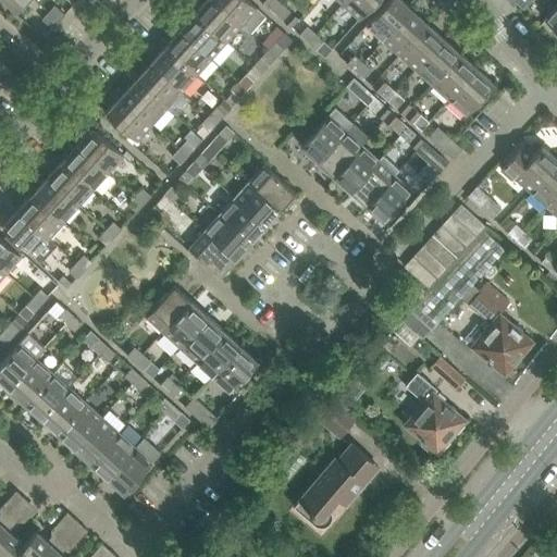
[(1,0),(17,14),(31,0),(1,0)]
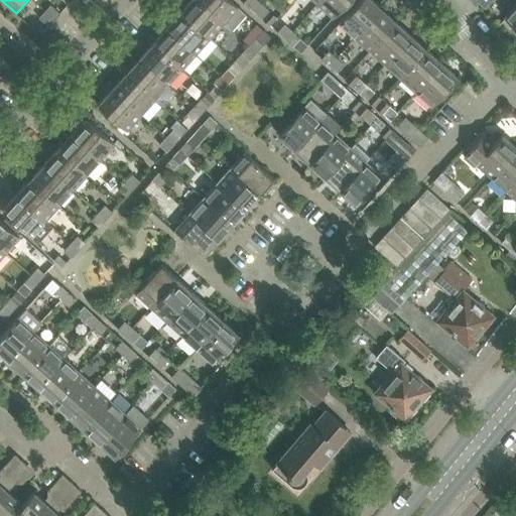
[(211,38),(224,23),(198,0),(191,0),(180,12),(211,38)]
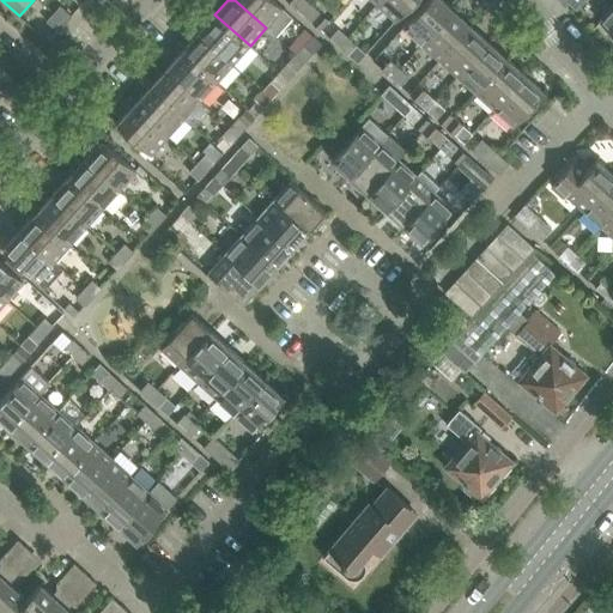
[(292,14),(275,0),(235,0),(266,28),(274,35),(292,14)]
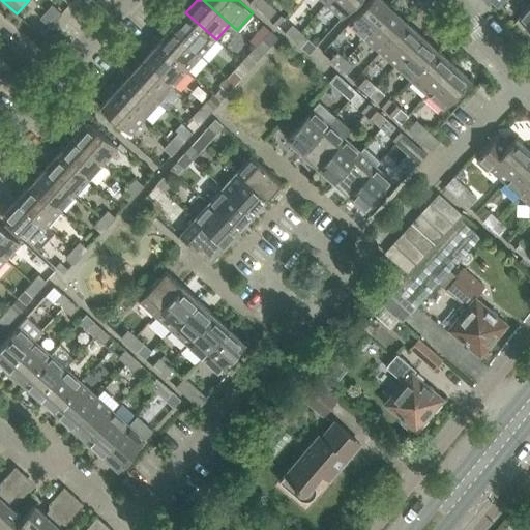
[(249,0),(262,10),(269,2),(266,0),(249,0)]
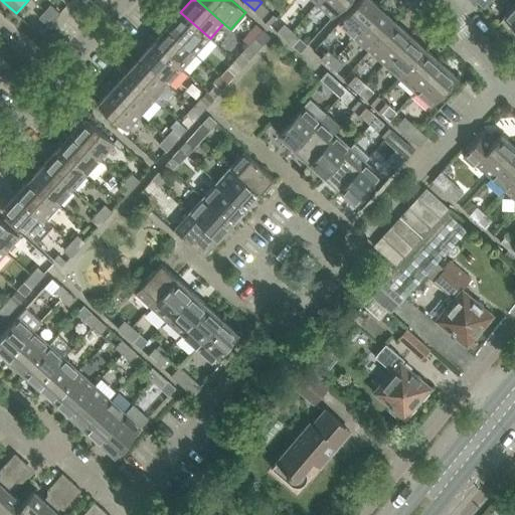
[(318,0),(316,3),(331,17),(347,0),(318,0)]
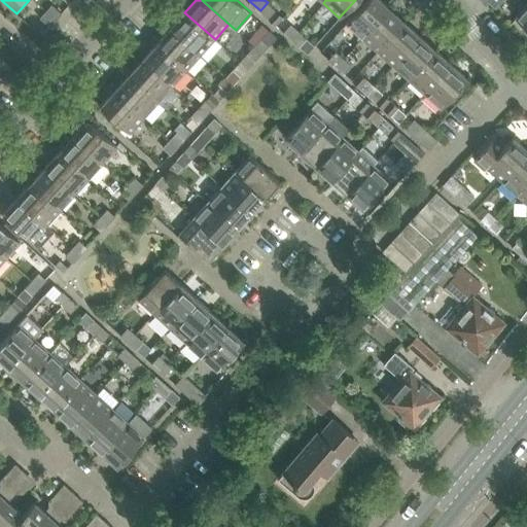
[(361,38),(388,9),(377,0),(366,0),(345,24),(361,38)]
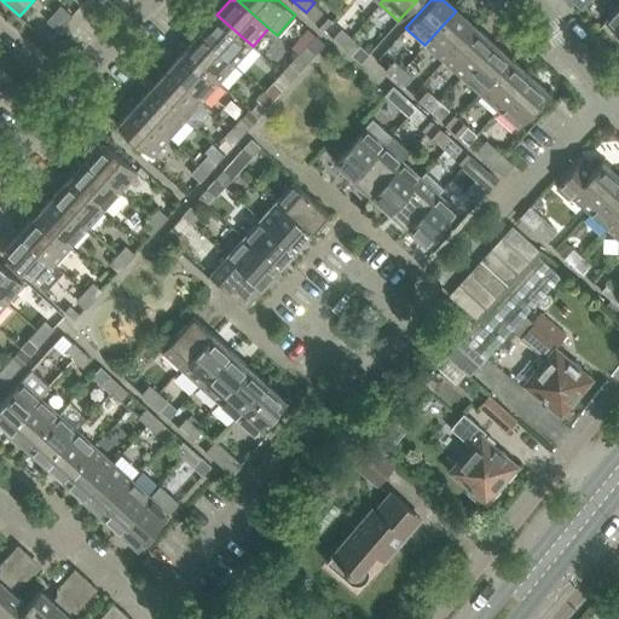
[(314,3),(306,12),(324,29),(333,19),(314,3)]
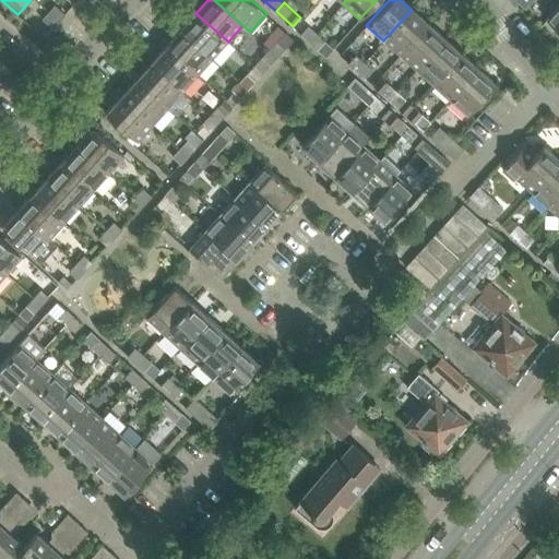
[(558,31),(558,4),(546,20),(558,31)]
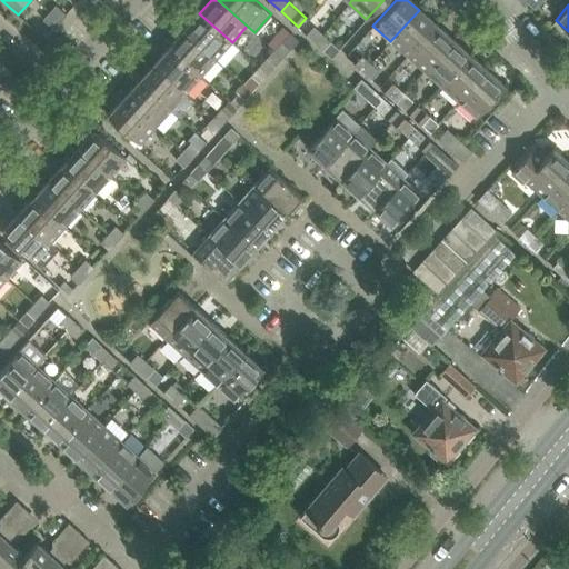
[(50,11),(60,21),(66,15),(55,6),(50,11)]
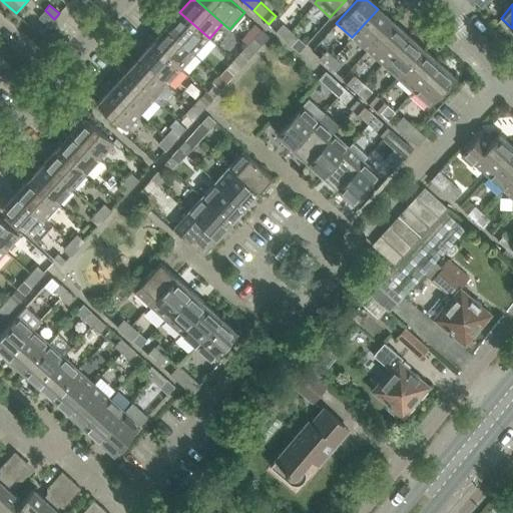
[(367,50),(392,22),(378,9),(352,37),(367,50)]
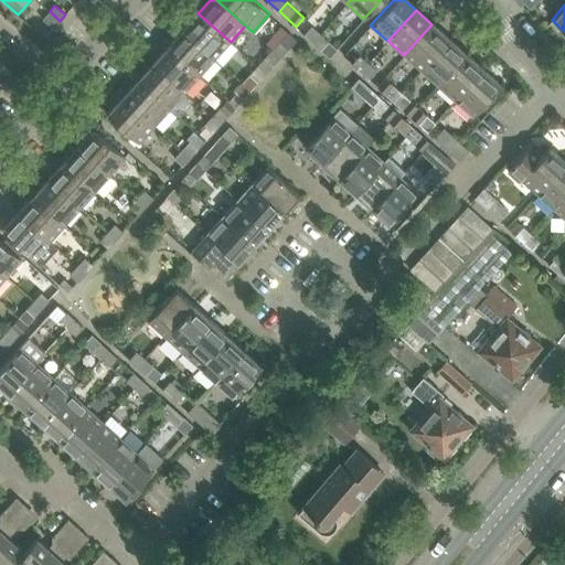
[(53,29),(60,21),(50,11),(42,19),(53,29)]
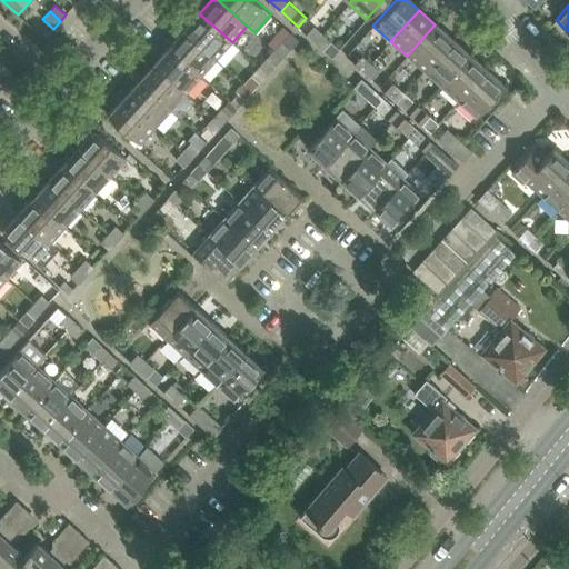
[(238,48),(232,42),(199,13),(185,30),(217,59),(222,65),(238,48)]
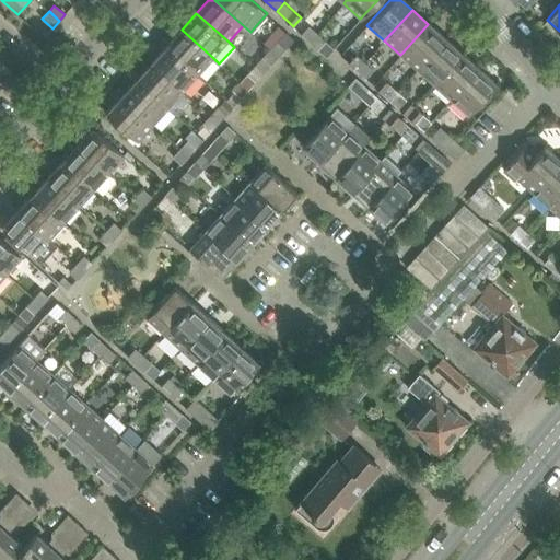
[(417,70),(445,39),(428,24),(400,55),(417,70)]
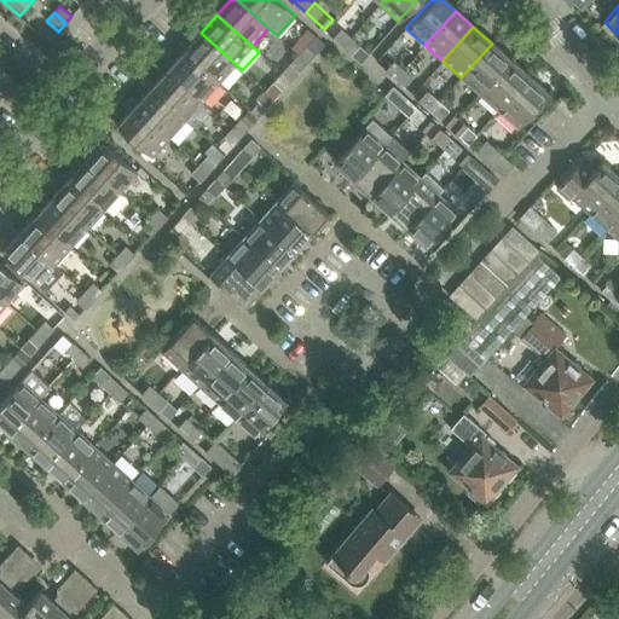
[(341,46),(350,38),(341,29),(333,39),(341,46)]
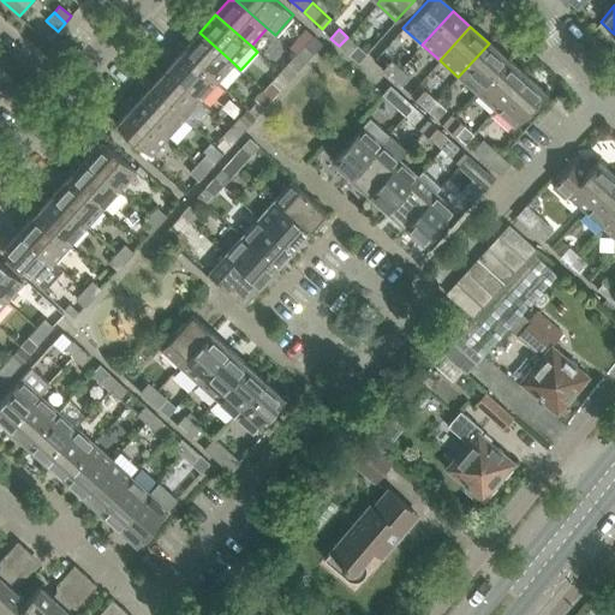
[(219,82),(234,64),(199,33),(184,51),(219,82)]
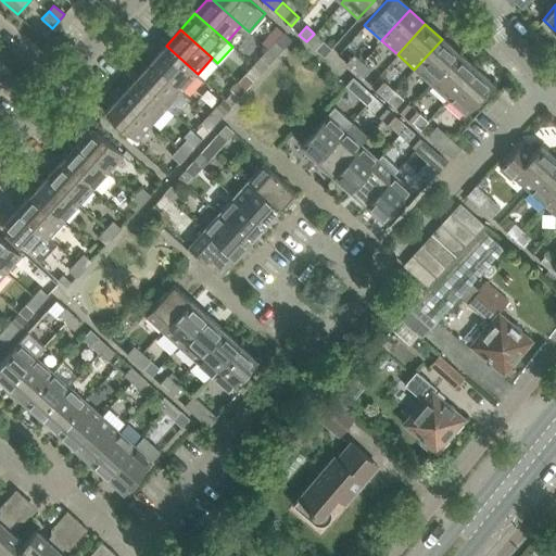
[(276,55),(283,48),(292,38),(283,30),(267,48),(276,55)]
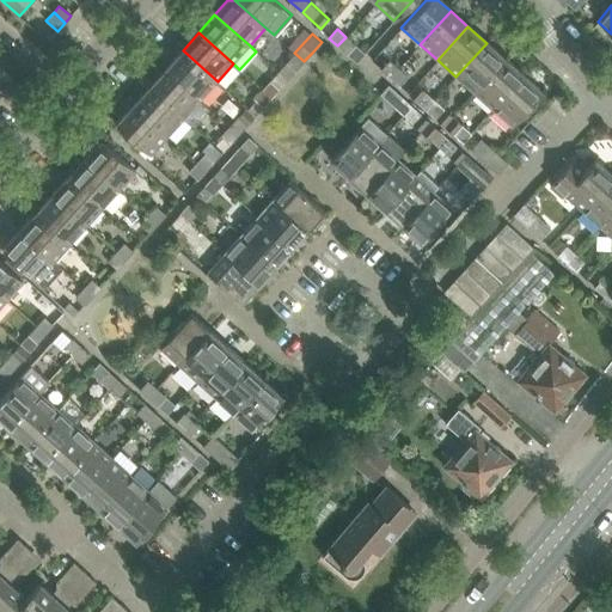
[(365,54),(355,46),(346,37),(337,46),(356,63),(365,54)]
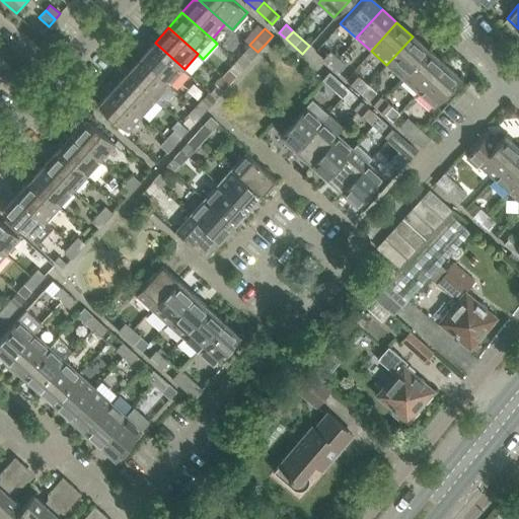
[(401,79),(428,51),(413,36),(386,65),(401,79)]
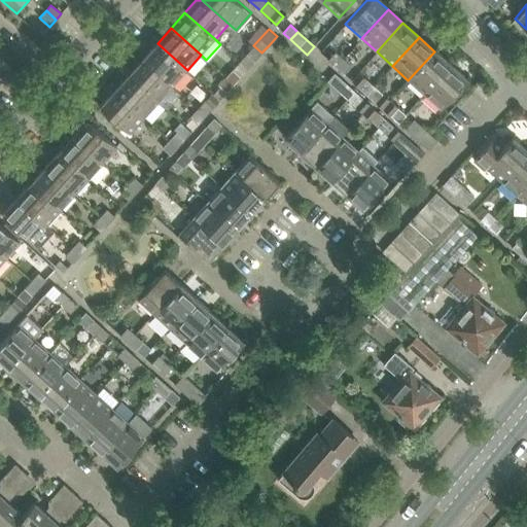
[(173,86),(187,70),(157,43),(143,60),(173,86)]
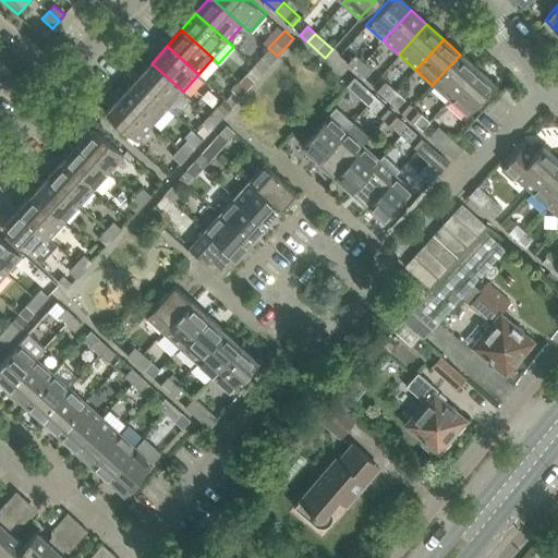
[(269,65),(277,56),(268,48),(261,58),(269,65)]
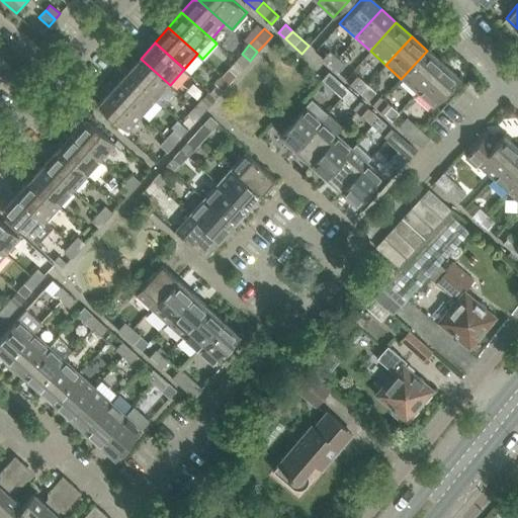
[(330,66),(337,58),(329,51),(322,59),(330,66)]
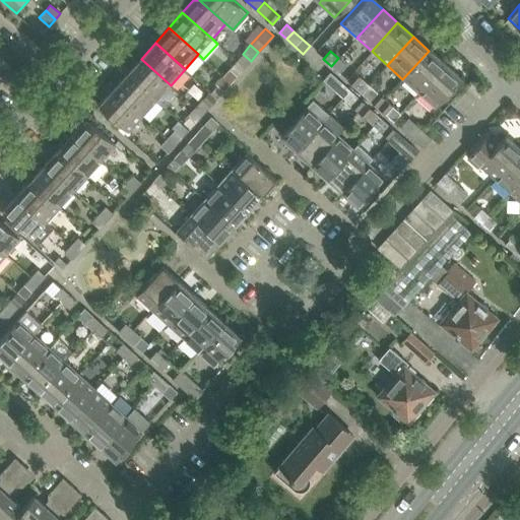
[(417,93),(444,64),(429,51),(402,79),(417,93)]
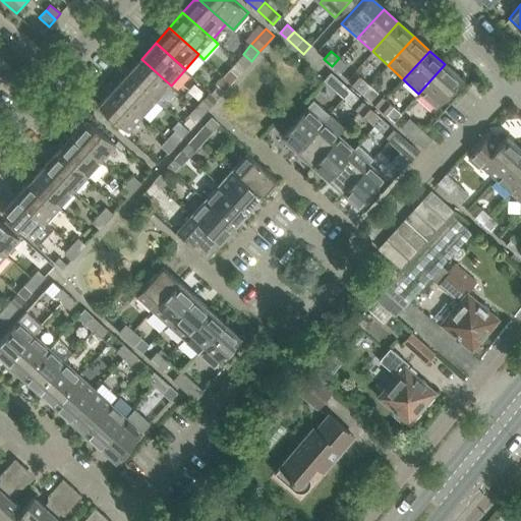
[(339,73),(347,65),(339,58),(332,66),(339,73)]
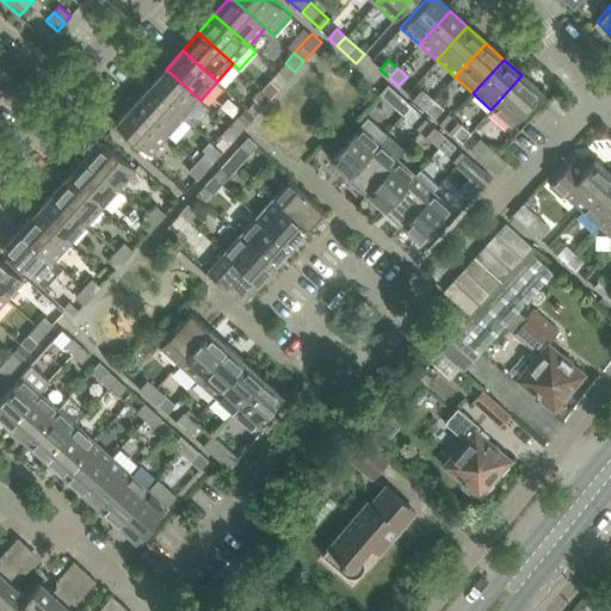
[(184,118),(201,100),(166,69),(149,87),(184,118)]
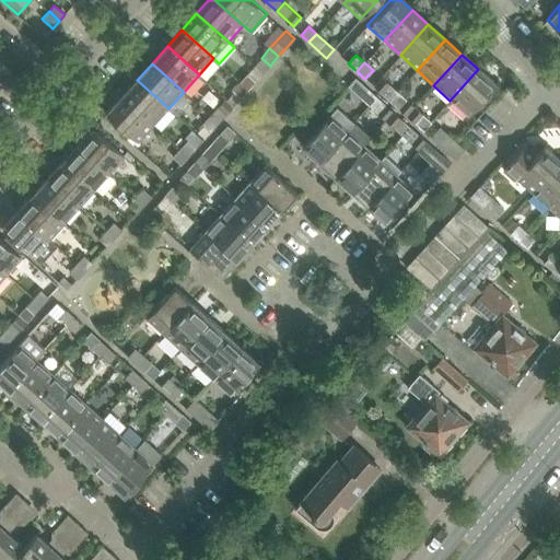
[(478,69),(450,101),(467,116),(496,85),(478,69)]
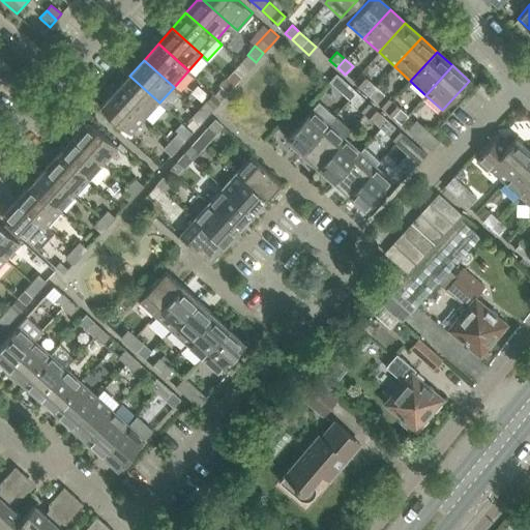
[(227,78),(235,85),(242,76),(235,68),(227,78)]
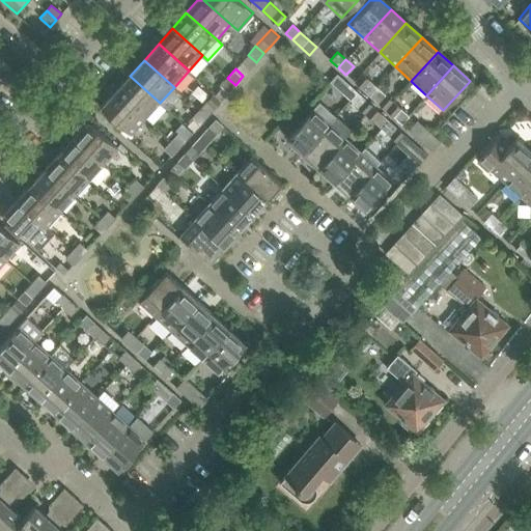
[(370,94),(378,86),(362,72),(355,80),(370,94)]
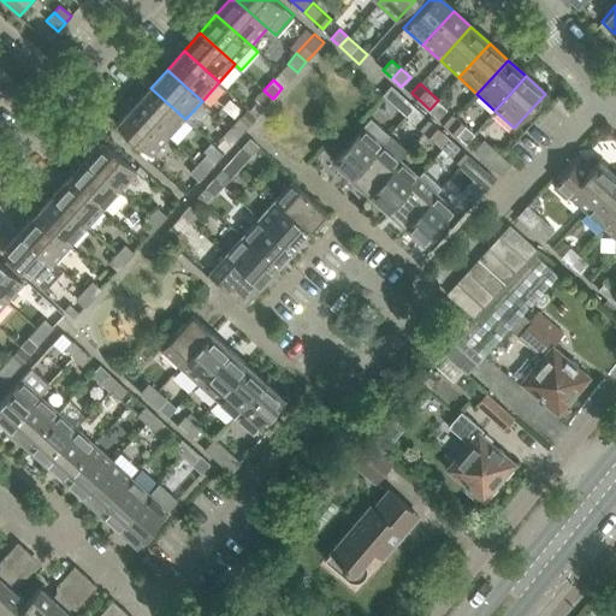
[(414,106),(404,99),(391,86),(383,96),(404,117),(414,106)]
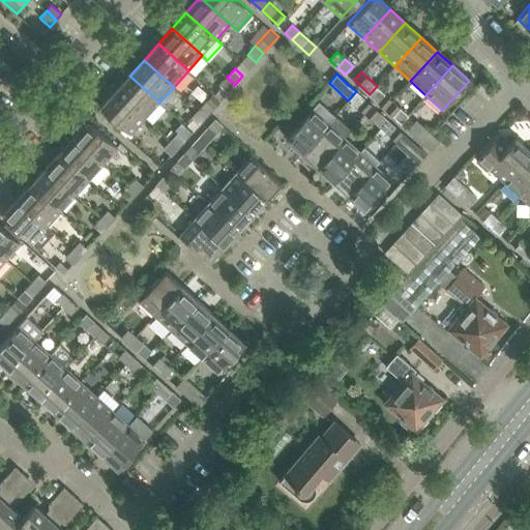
[(146,118),(159,102),(129,76),(116,91),(146,118)]
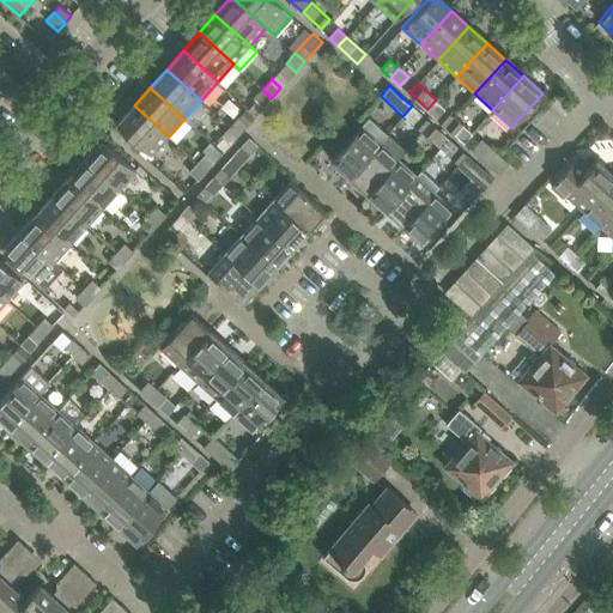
[(265,107),(272,98),(262,90),(255,98),(265,107)]
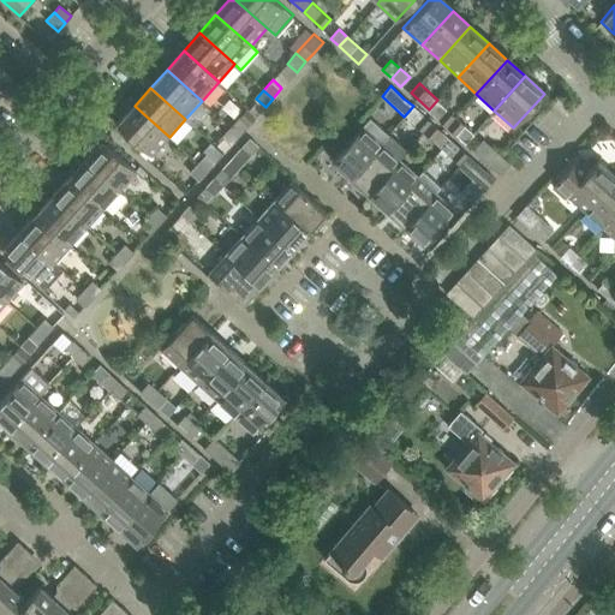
[(447,126),(457,117),(437,100),(429,109),(447,126)]
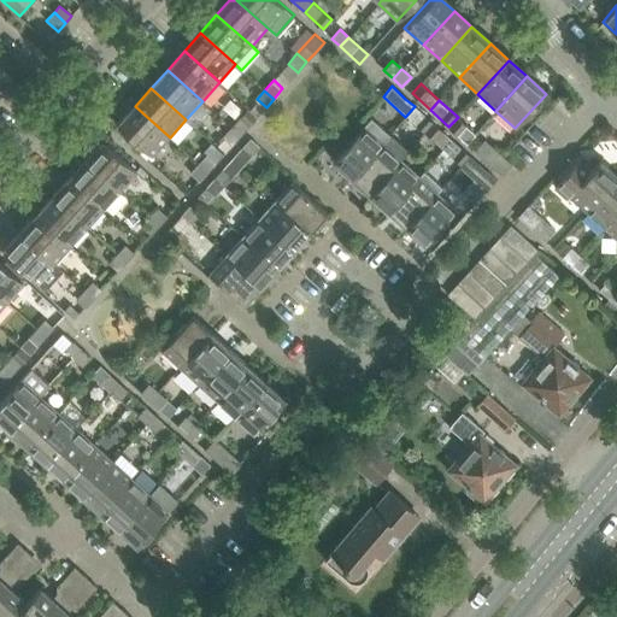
[(154,156),(170,137),(135,106),(118,124),(154,156)]
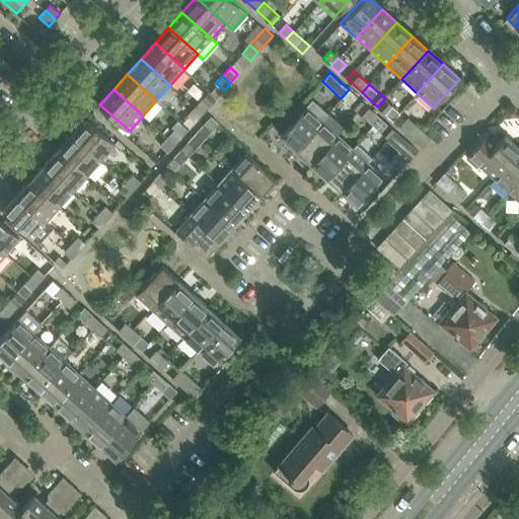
[(358,95),(357,97),(349,89),(341,98),(349,105),(350,104),(358,110),(365,102),(358,95)]
